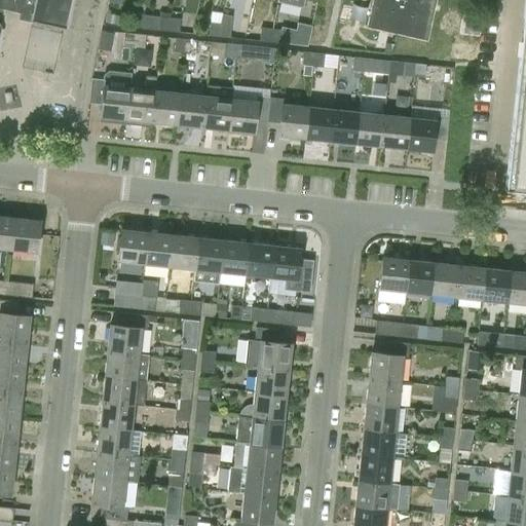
[(0,0),(0,29),(1,27),(0,25),(0,10),(2,9),(19,12),(17,19),(31,23),(31,22),(65,29),(71,0),(0,0)]
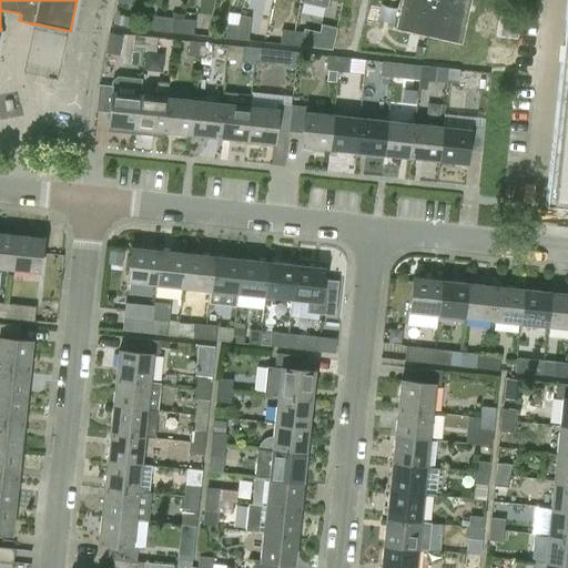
[(402,0),(396,29),(428,37),(460,43),(469,0),(402,0)]
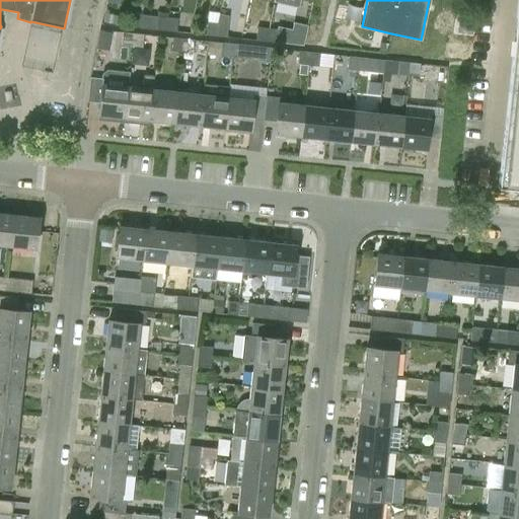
[(143,11),(130,10),(128,26),(141,28),(143,11)]
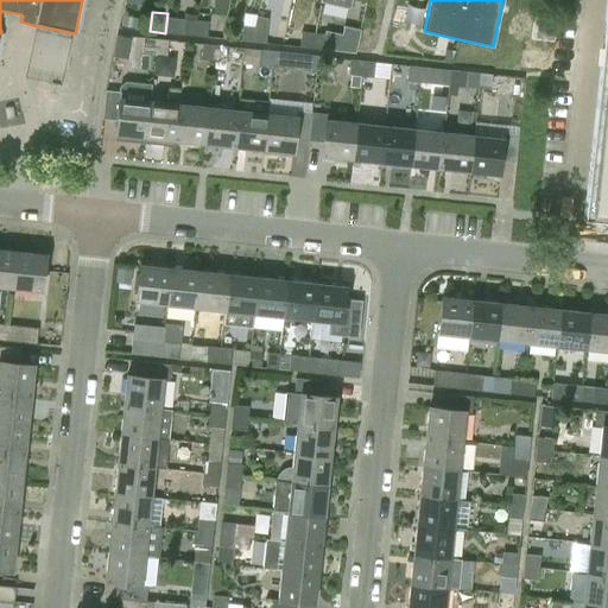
[(138,18),(122,16),(120,26),(135,29),(138,18)]
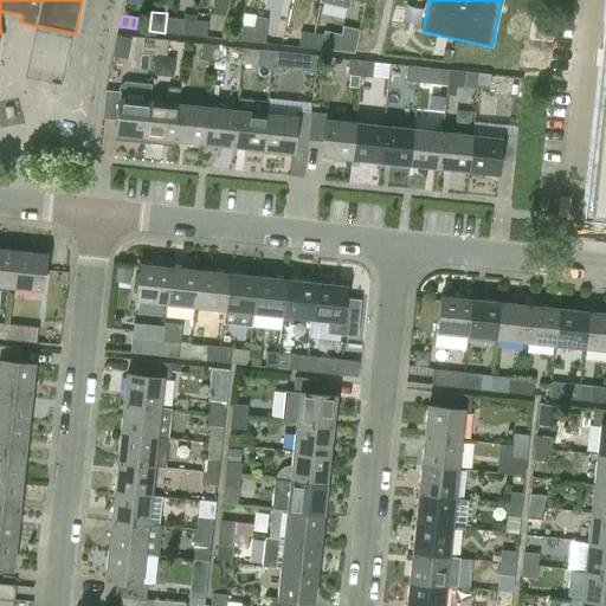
[(264,44),(266,18),(256,15),(252,26),(253,26),(252,42),(264,44)]
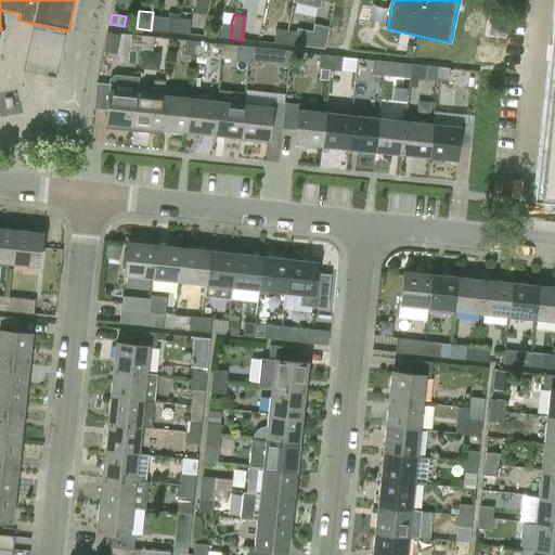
[(168,16),(167,31),(178,33),(179,18),(180,17),(168,16)]
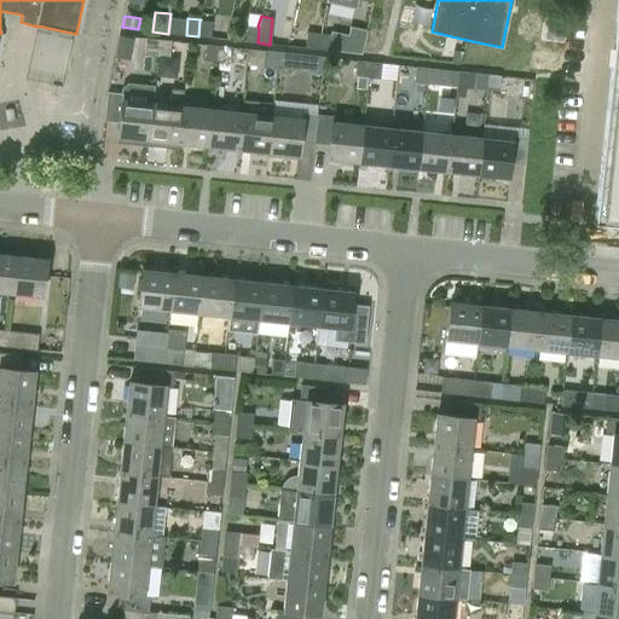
[(209,38),(212,21),(201,19),(200,21),(198,36),(209,38)]
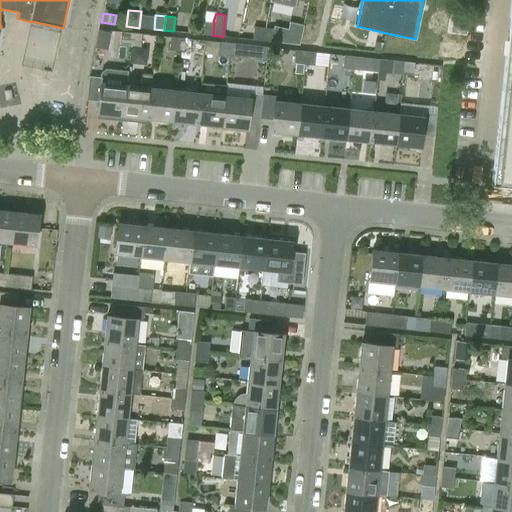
[(272,42),(274,28),(272,28),(273,19),(266,18),(265,27),(263,27),(262,41),(272,42)]
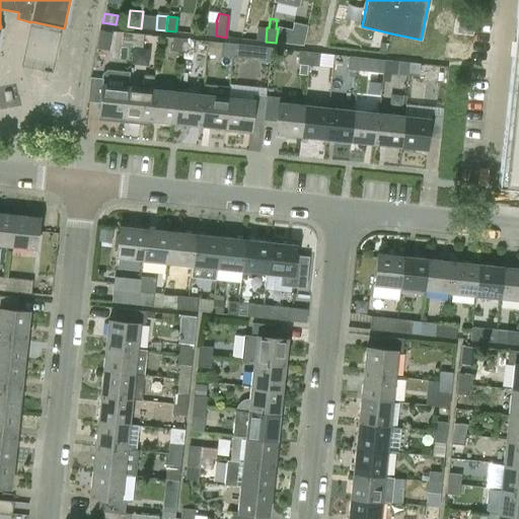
[(216,22),(207,21),(205,34),(216,35),(217,22),(216,22)]
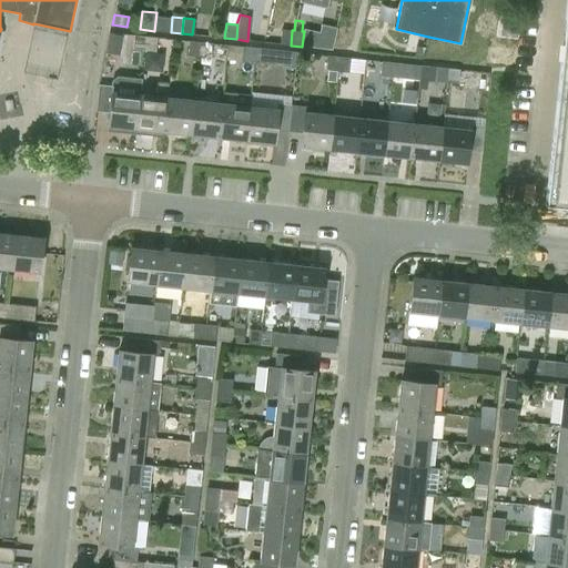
[(281,29),(280,44),(291,46),(292,30),(281,29)]
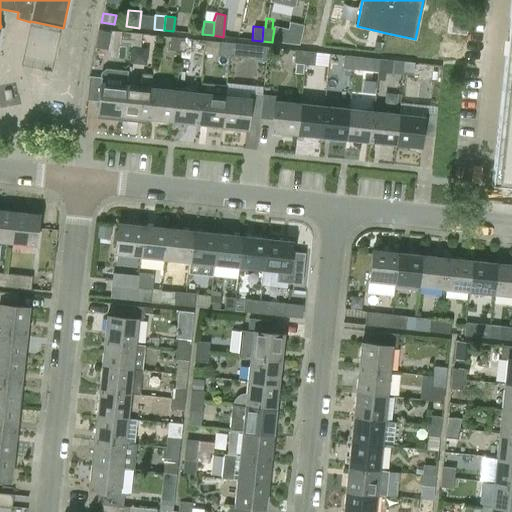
[(120,31),(119,44),(129,45),(130,32),(120,31)]
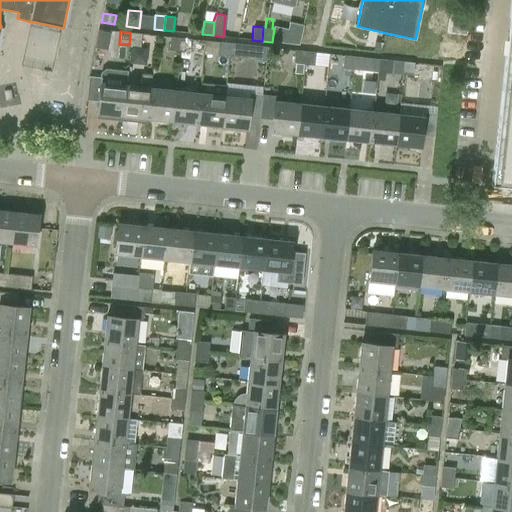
[(140,46),(141,33),(130,32),(129,45),(140,46)]
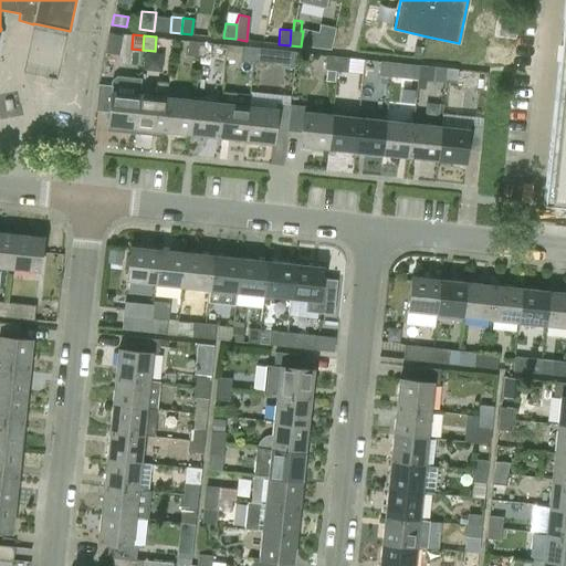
[(188,40),(187,55),(197,56),(199,41),(188,40)]
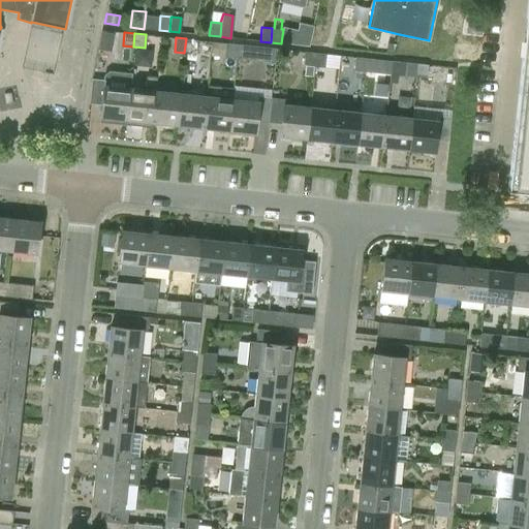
[(196,54),(197,39),(186,38),(184,53),(196,54)]
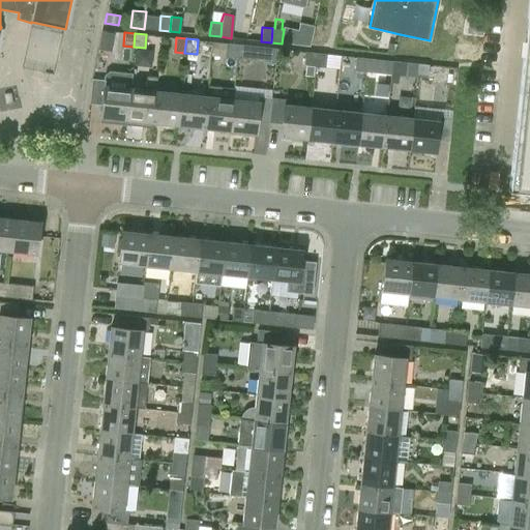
[(529,38),(513,192),(529,193),(529,38)]
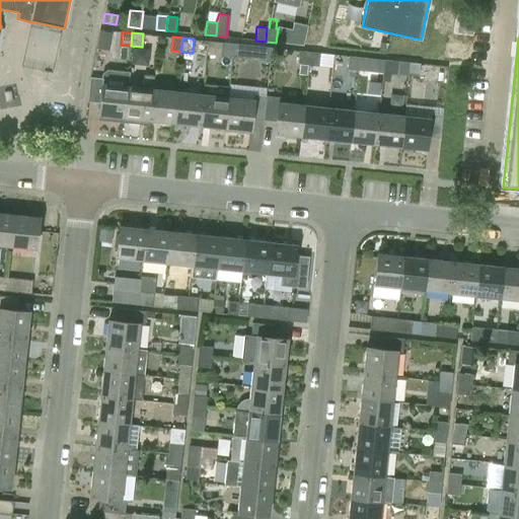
[(223,42),(222,56),(232,57),(233,43),(223,42)]
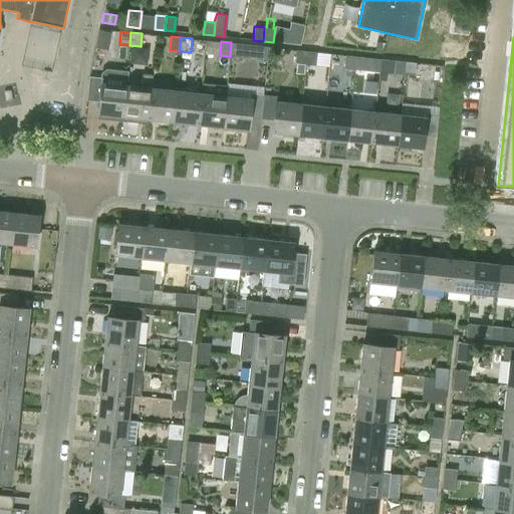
[(240,57),(241,43),(231,42),(230,56),(240,57)]
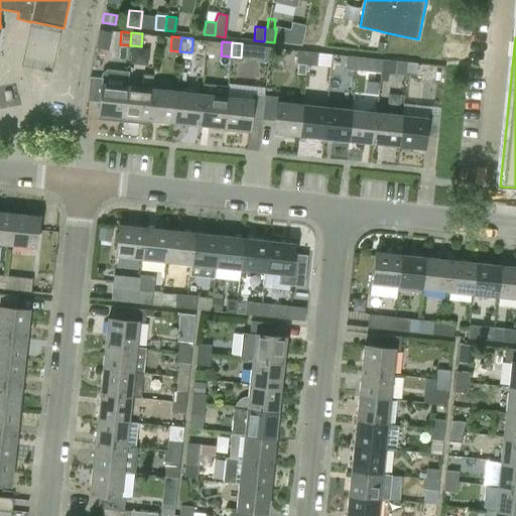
[(296,49),(294,63),(297,63),(296,74),(304,74),(305,65),(306,50),(296,49)]
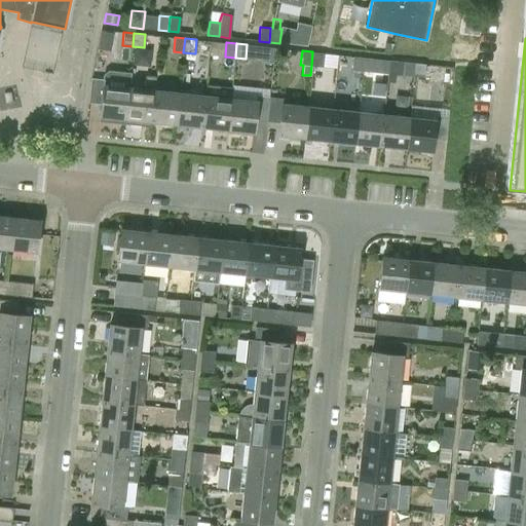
[(311,66),(322,67),(323,52),(312,51),(311,66)]
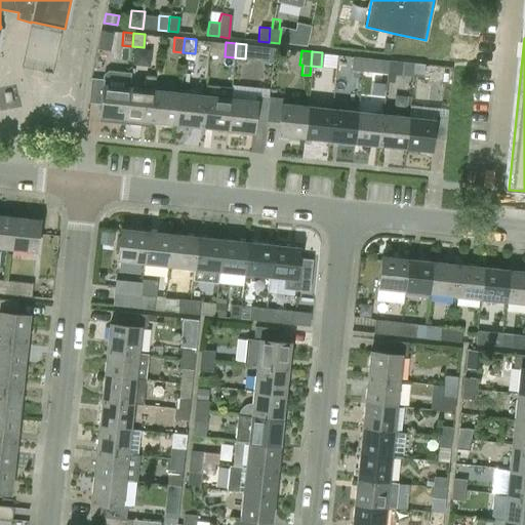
[(353,55),(351,70),(361,71),(362,56),(353,55)]
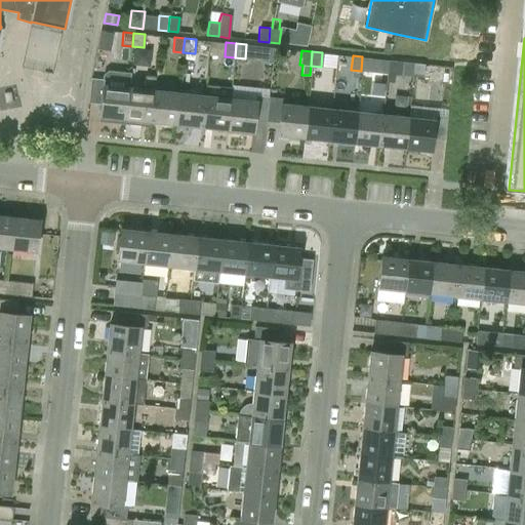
[(371,72),(373,58),(362,56),(361,71),(371,72)]
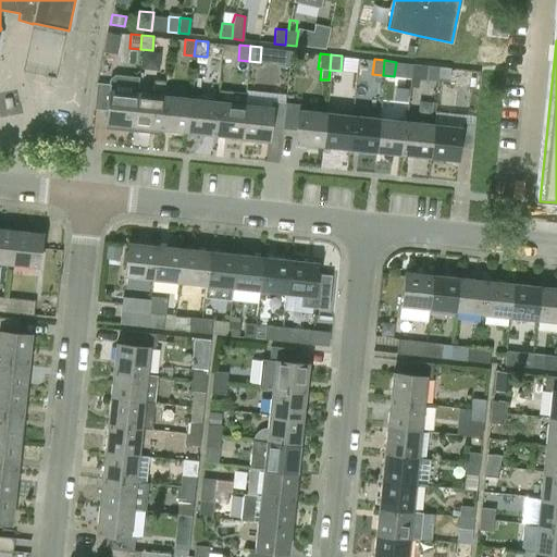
[(429,65),(426,79),(437,82),(438,66),(429,65)]
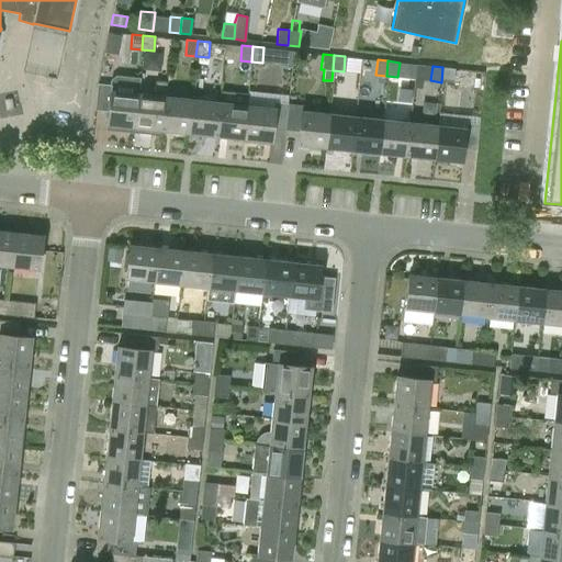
[(452,83),(454,69),(442,67),(441,82),(452,83)]
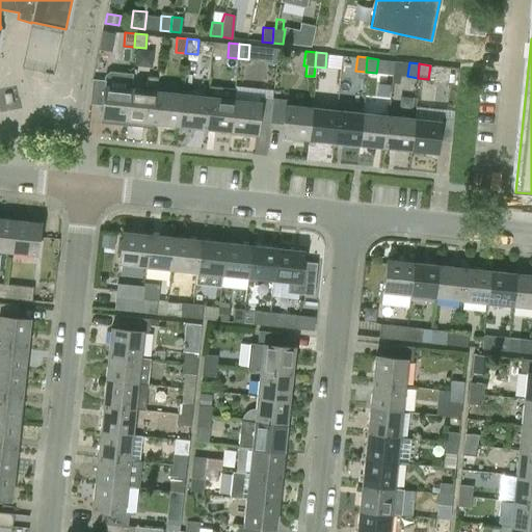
[(89,104),(102,105),(101,117),(127,121),(130,88),(132,74),(109,71),(104,75),(104,80),(91,79),(89,104)]
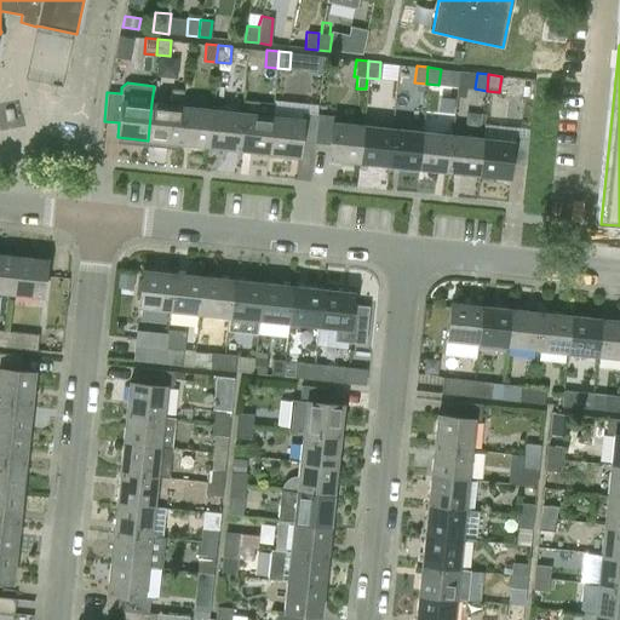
[(170,105),(151,103),(148,141),(178,143),(182,107),(184,90),(171,89),(170,105)]
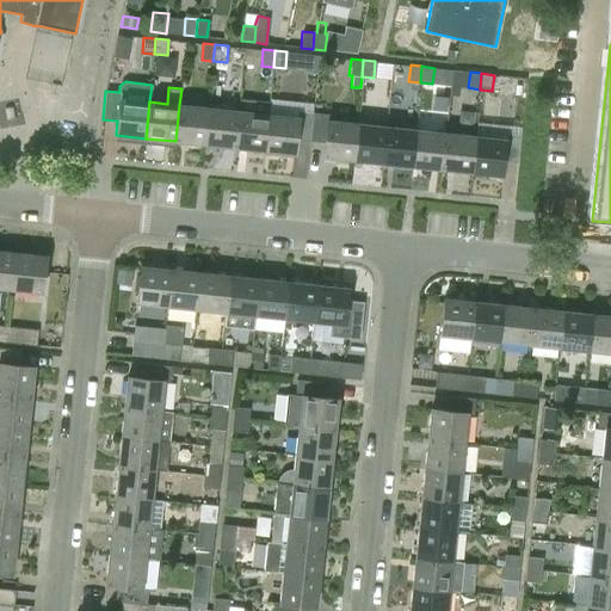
[(179,105),(176,141),(205,144),(209,109),(179,105)]
